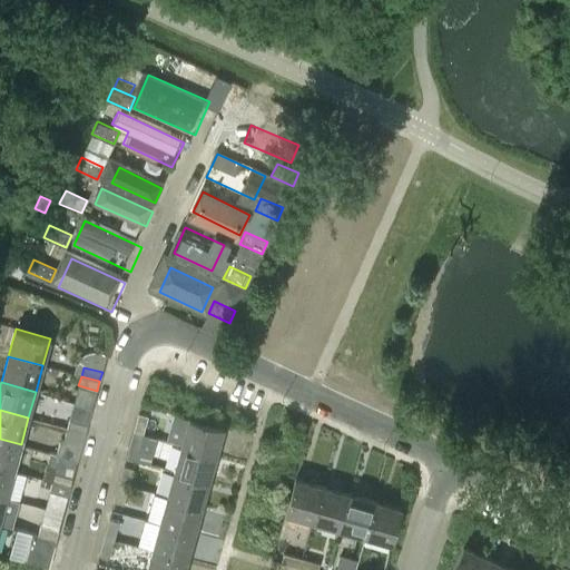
[(138,413),(134,431),(143,434),(148,415),(138,413)]
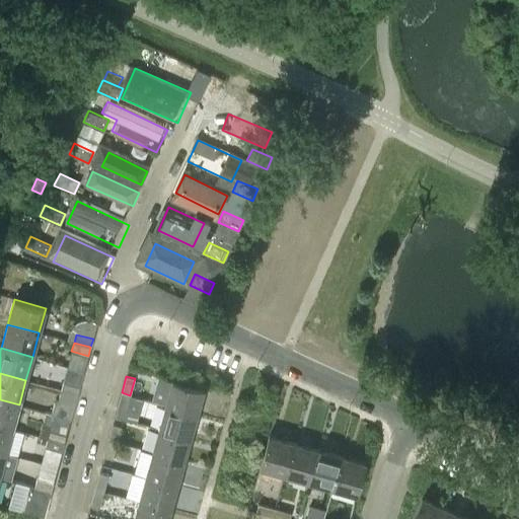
[(172,379),(165,405),(196,415),(203,388),(172,379)]
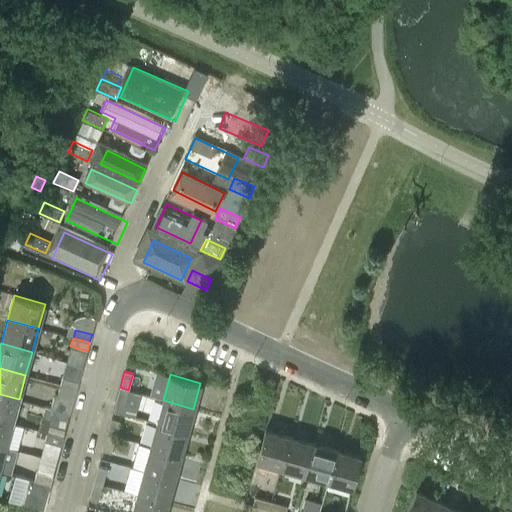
[(60,385),(76,390),(78,382),(62,377),(60,385)]
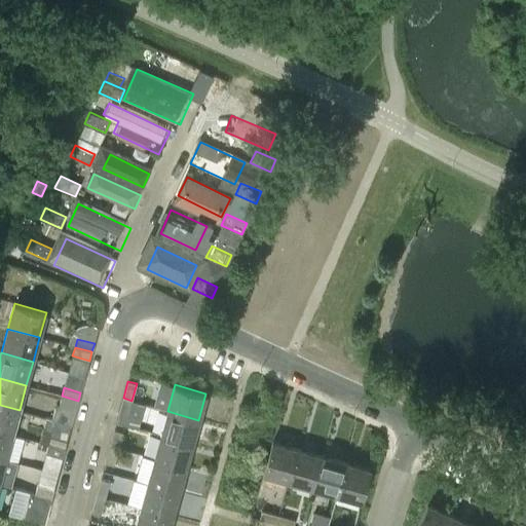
[(59,404),(76,409),(78,401),(62,396),(59,404)]
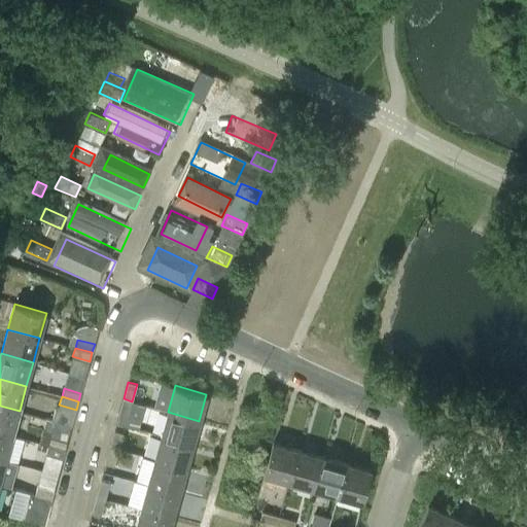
[(128,417),(132,401),(124,398),(118,415),(128,417)]
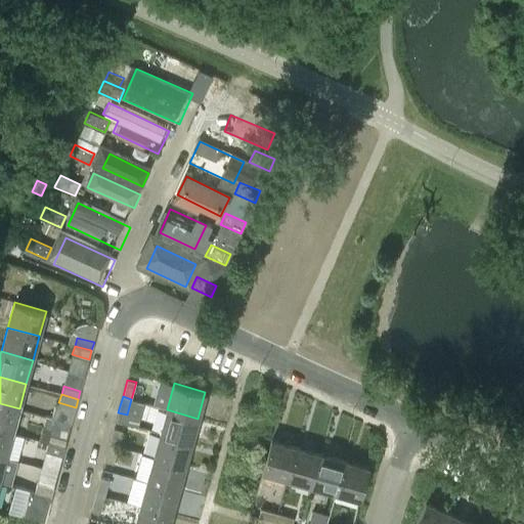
[(76,407),(58,402),(57,406),(54,405),(50,418),(71,423),(72,424),(76,407)]
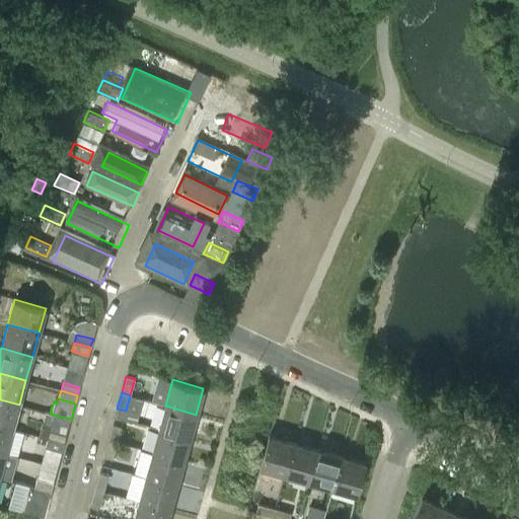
[(0,425),(12,429),(19,404),(0,399),(0,425)]
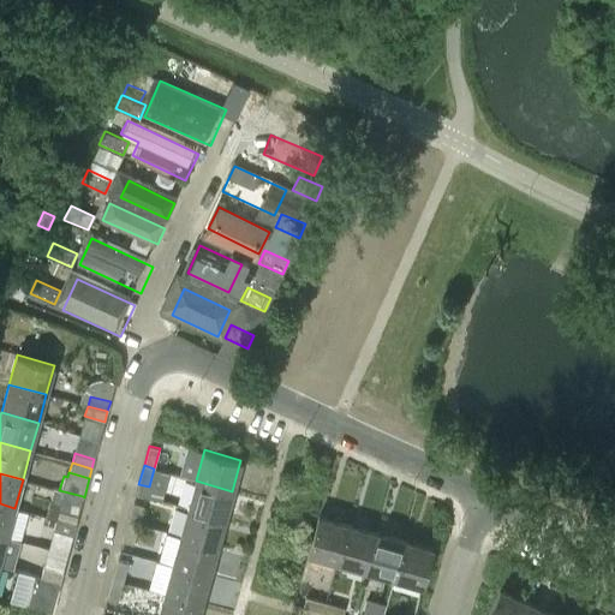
[(225,519),(232,491),(196,481),(187,508),(225,519)]
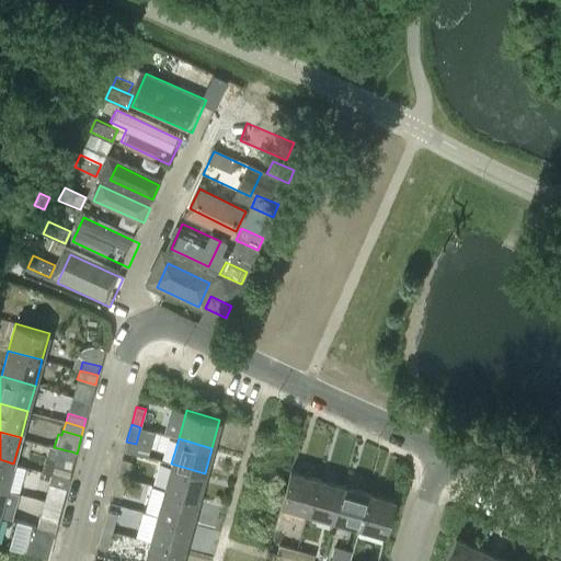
[(117,476),(126,479),(132,460),(122,458),(117,476)]
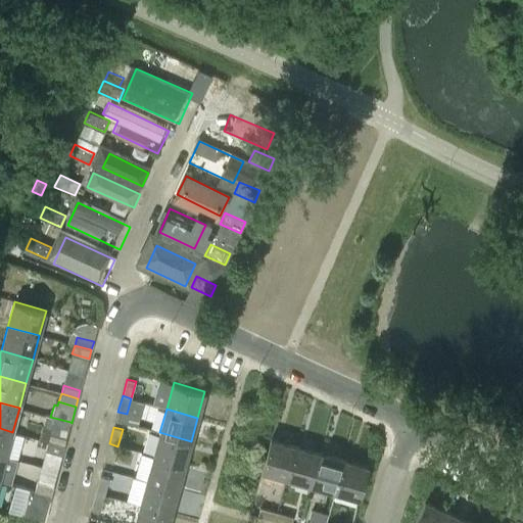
[(0,454),(5,456),(12,432),(0,428),(0,454)]
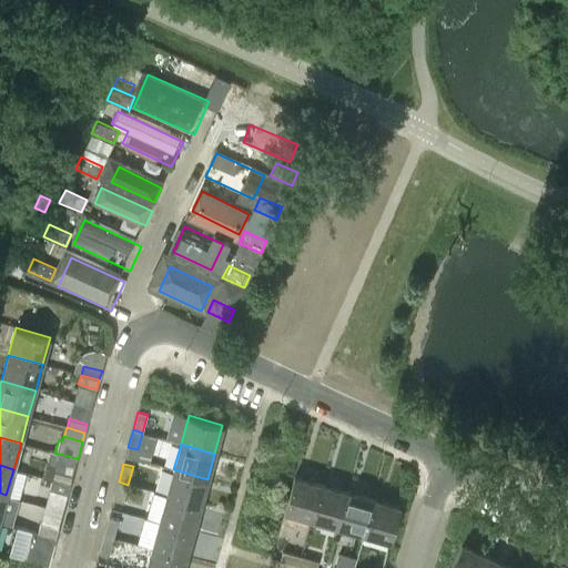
[(200,506),(208,479),(173,469),(166,496),(200,506)]
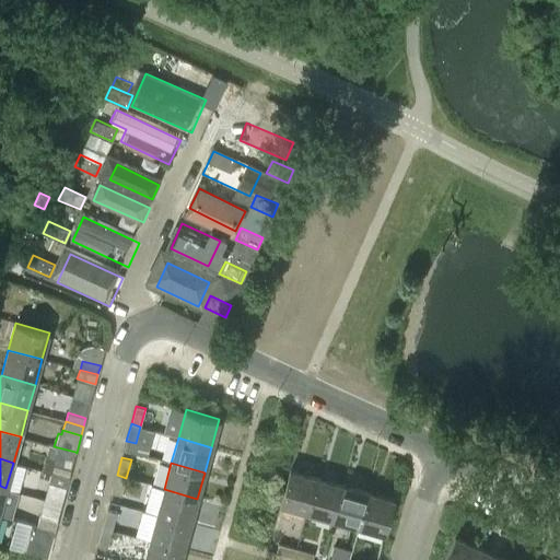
[(54,464),(50,473),(69,478),(71,469),(54,464)]
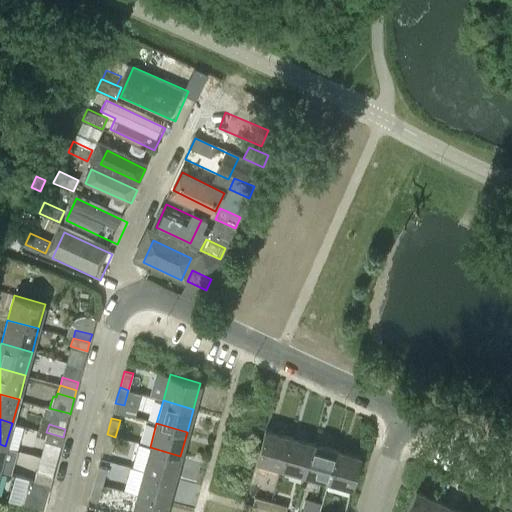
[(256,461),(280,468),(290,437),(265,430),(256,461)]
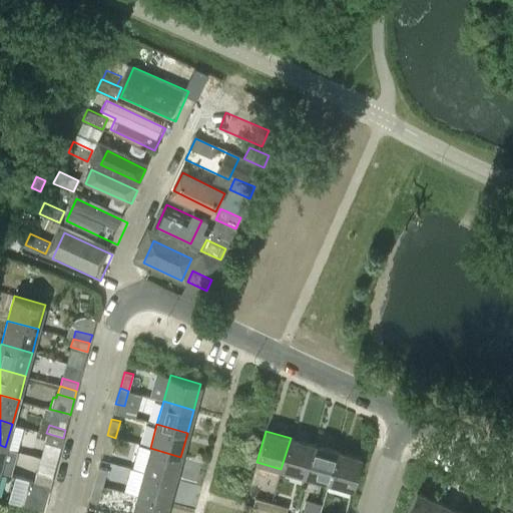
[(61,447),(63,438),(46,433),(44,442),(45,442),(61,447)]
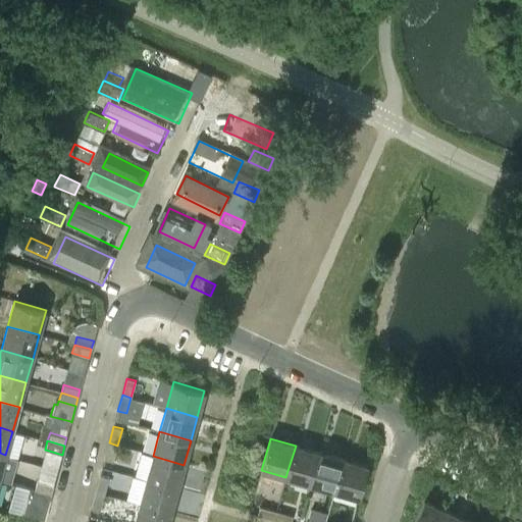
[(109,442),(104,459),(113,462),(117,446),(109,442)]
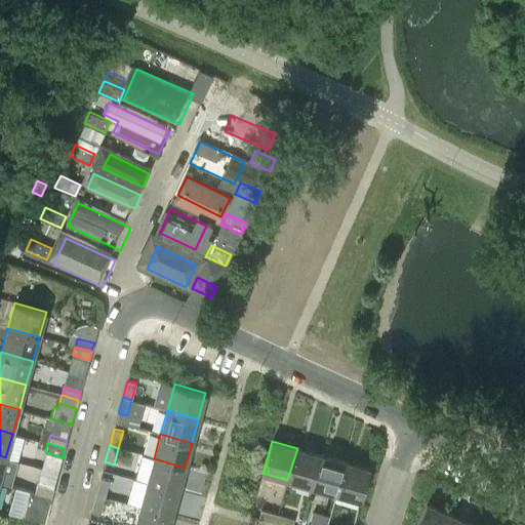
[(321,454),(297,448),(287,480),(312,487),(321,454)]
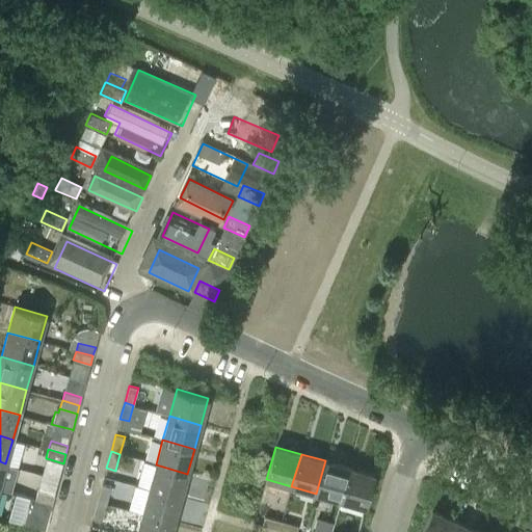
[(340,501),(349,468),(325,460),(316,494),(340,501)]
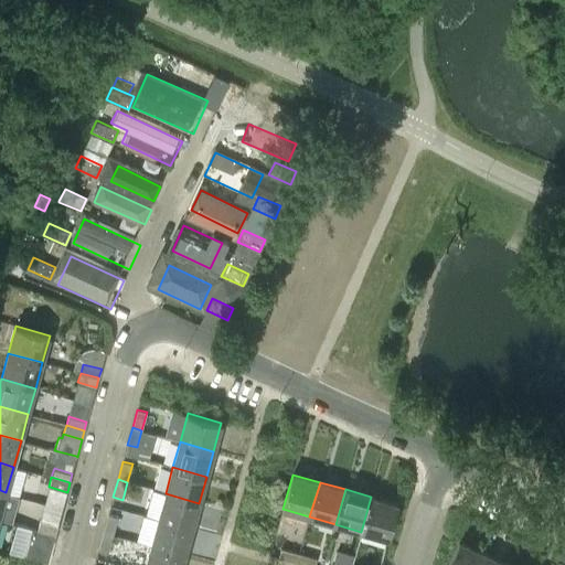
[(192,530),(199,503),(166,493),(158,520),(192,530)]
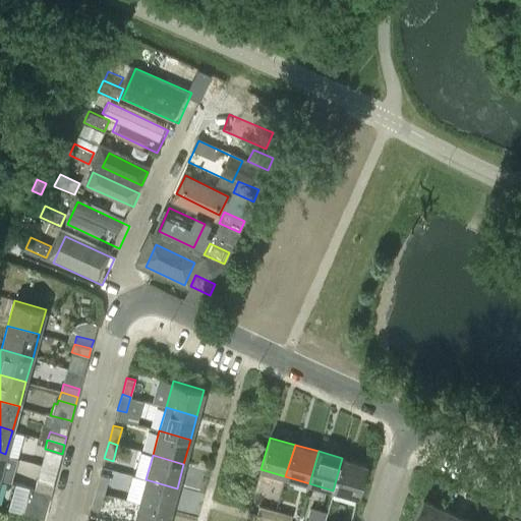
[(367,465),(342,458),(333,490),(358,498),(367,465)]
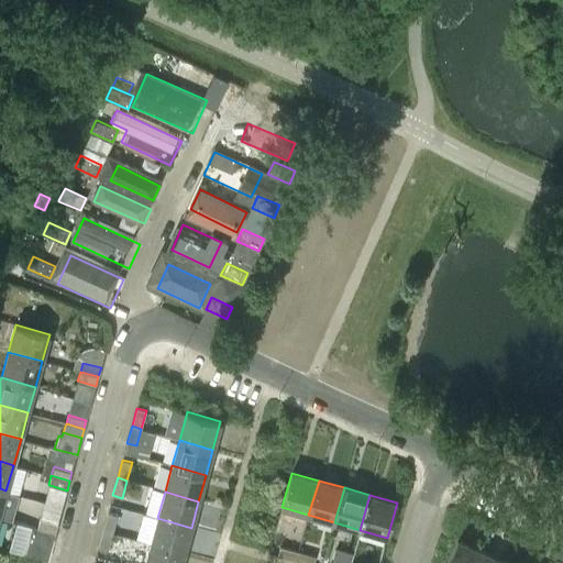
[(102,530),(112,533),(118,515),(108,512),(102,530)]
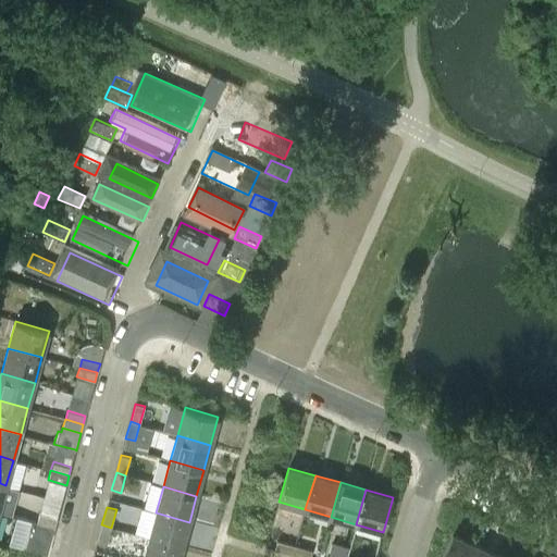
[(37,521),(54,527),(57,518),(39,512),(37,521)]
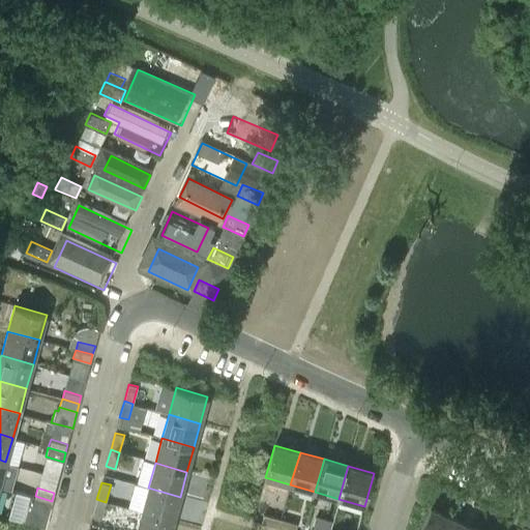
[(173,522),(180,497),(148,488),(142,512),(173,522)]
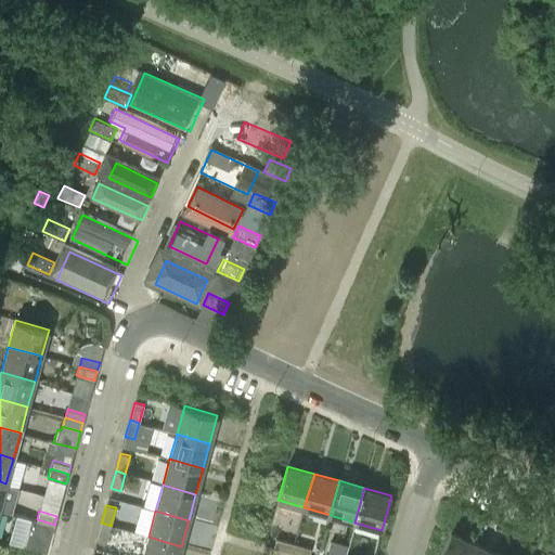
[(31,518),(24,544),(47,551),(52,534),(34,529),(37,519),(31,518)]
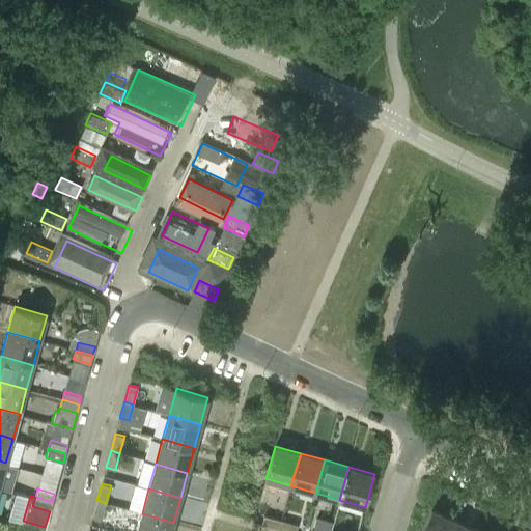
[(52,502),(35,497),(32,506),(50,511),(52,502)]
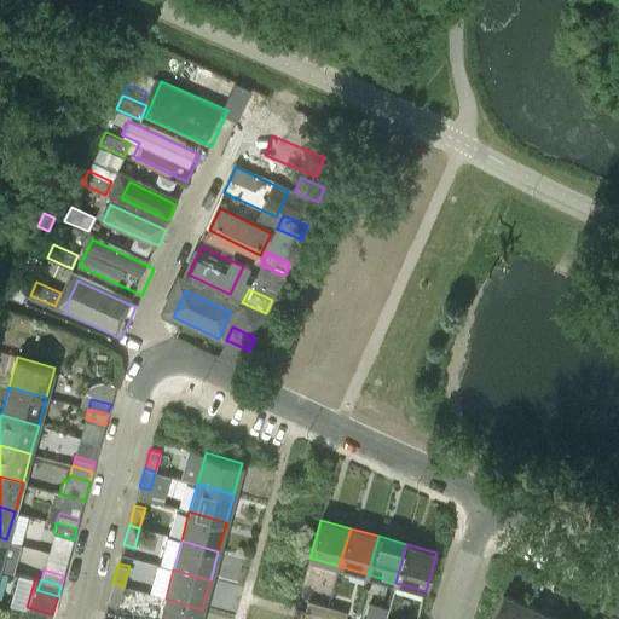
[(113,583),(108,602),(119,605),(123,586),(113,583)]
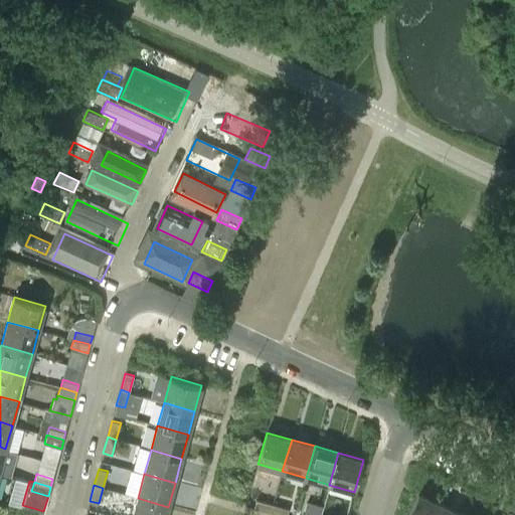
[(407,514),(438,514),(443,504),(418,493),(407,514)]
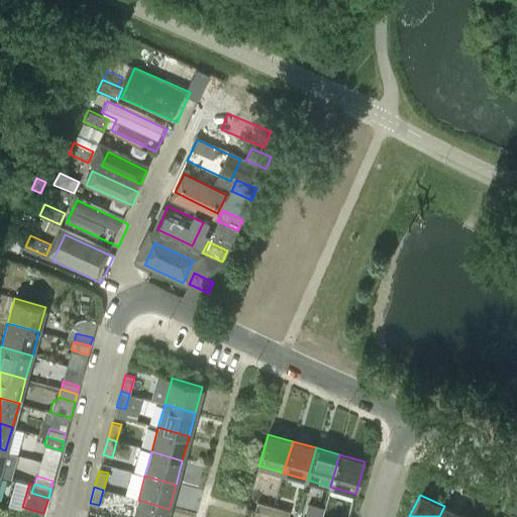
[(166,516),(169,509),(138,500),(132,516),(166,516)]
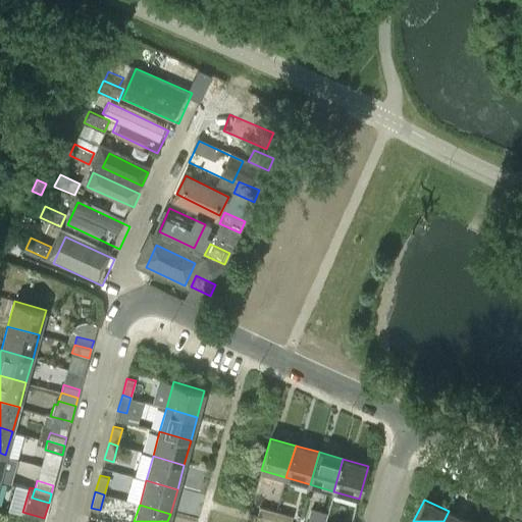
[(257,515),(274,520),(276,511),(259,507),(257,515)]
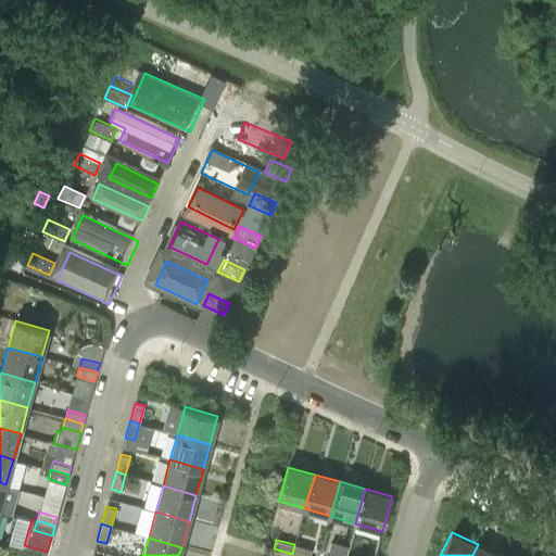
[(308,555),(312,550),(294,544),(292,554),(299,555),(308,555)]
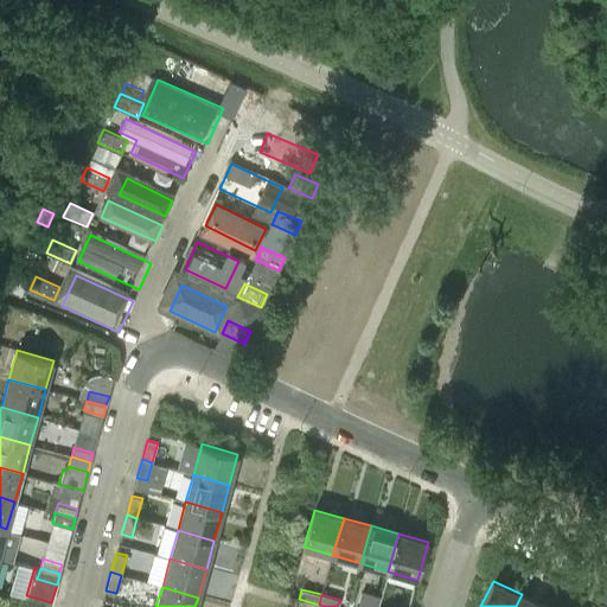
[(522,594),(516,606),(547,606),(548,606),(522,594)]
